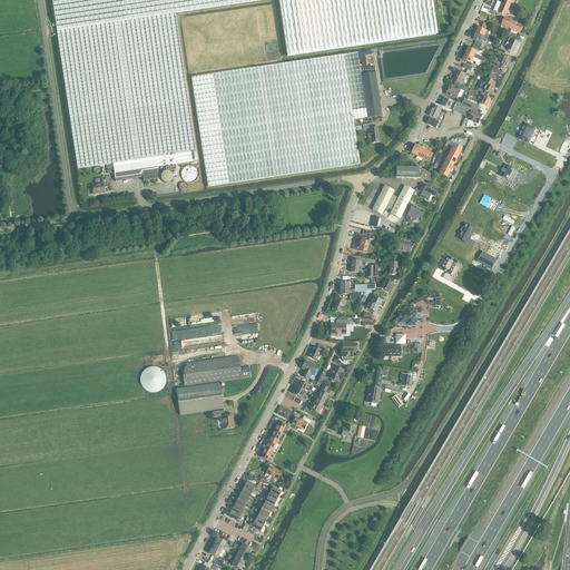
[(51,0),(57,27),(127,17),(128,20),(175,13),(175,12),(261,0),(51,0)]
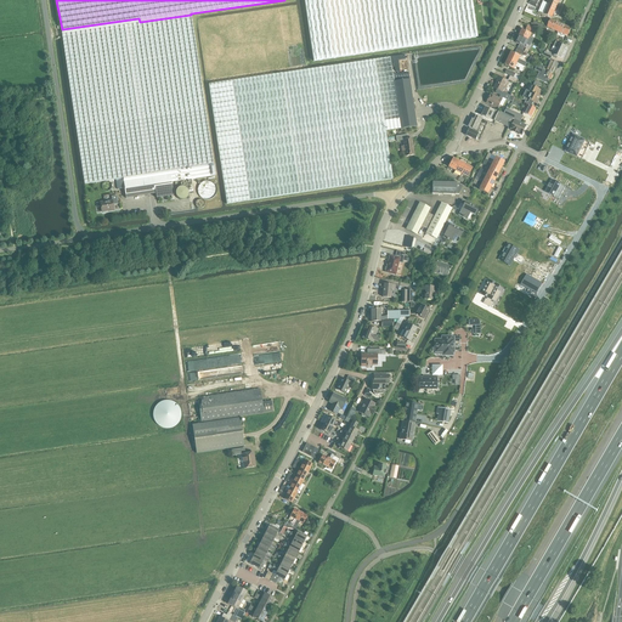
[(304,0),(314,61),(478,37),(471,0),(304,0)]
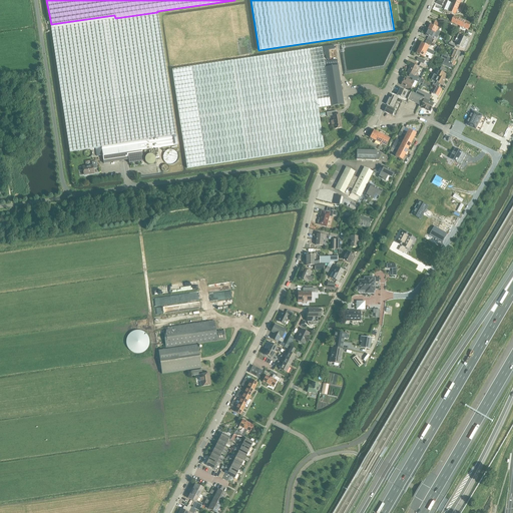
[(455,14),(459,6),(453,3),(449,12),(455,14)]
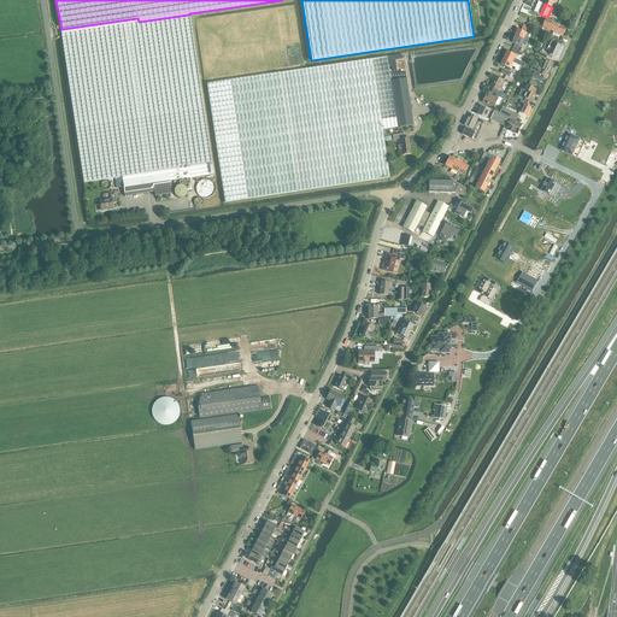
[(137,18),(62,29),(62,34),(75,125),(84,183),(115,178),(118,177),(122,177),(212,164),(204,106),(189,15),(139,22),(137,18)]
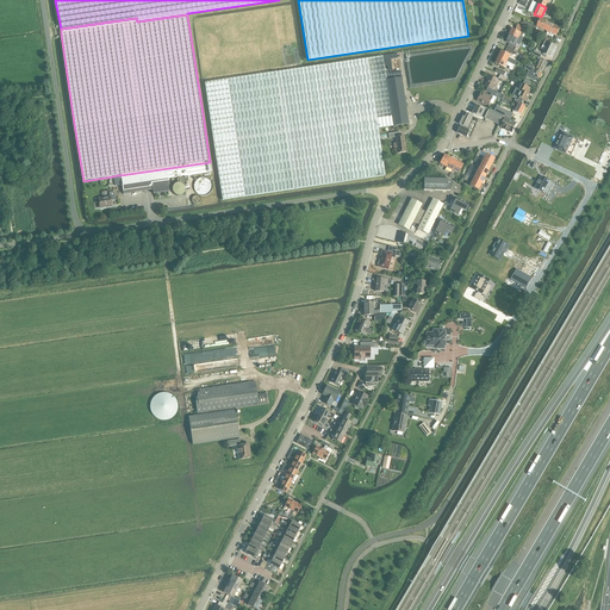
[(537,26),(547,31),(549,24),(540,19),(537,26)]
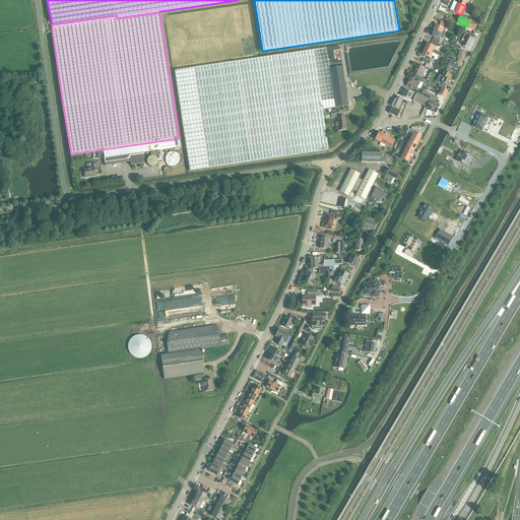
[(474,29),(477,23),(468,20),(466,26),(474,29)]
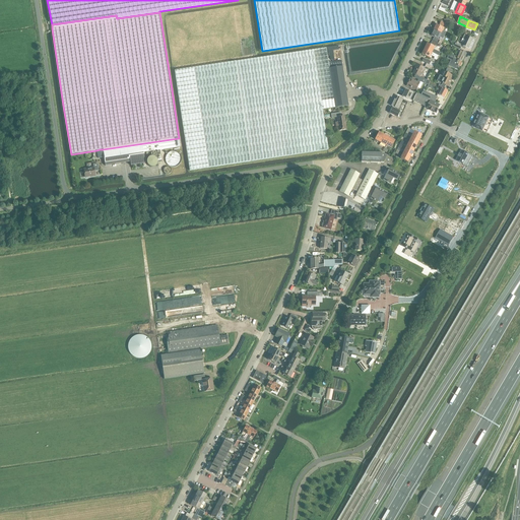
[(444,28),(437,24),(434,30),(445,36),(446,33),(443,30),(444,28)]
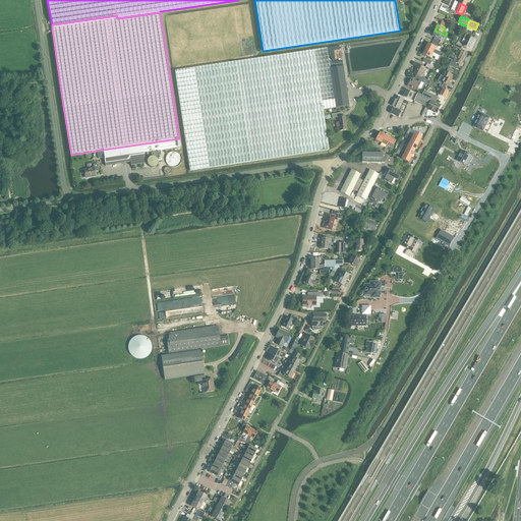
[(444,39),(446,36),(435,31),(432,36),(440,40),(441,37),(444,39)]
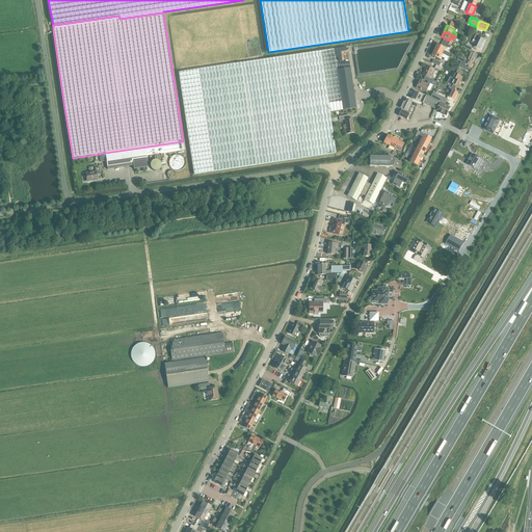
[(480,50),(484,41),(478,37),(479,37),(475,35),(473,40),(477,42),(474,47),(474,48),(476,49),(477,48),(480,50)]
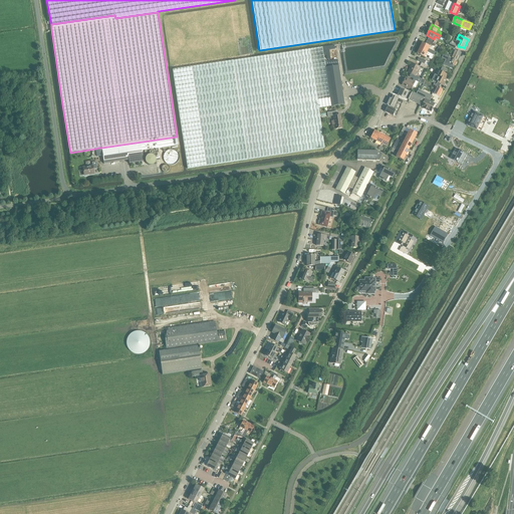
[(430,46),(423,42),(420,48),(434,55),(435,51),(433,50),(429,49),(430,46)]
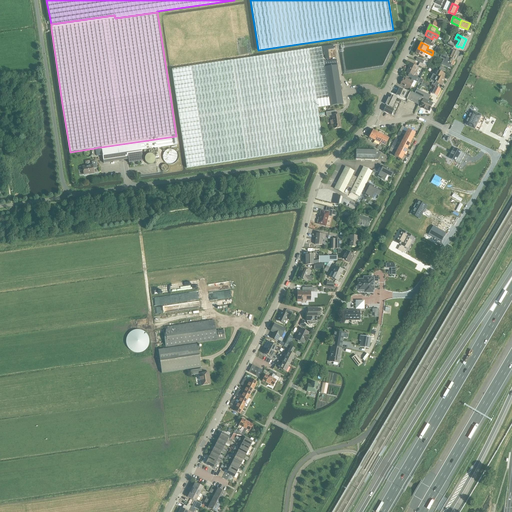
[(323,148),(317,108),(316,99),(328,97),(323,61),(321,47),(172,69),(187,168),(323,148)]
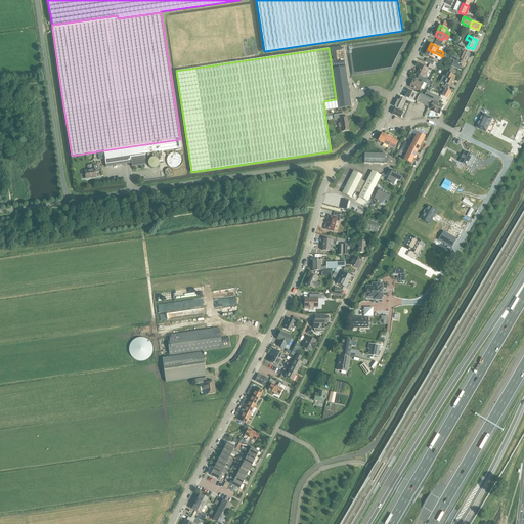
[(440,59),(442,56),(428,49),(426,54),(433,58),(434,55),(438,57),(438,58),(440,59)]
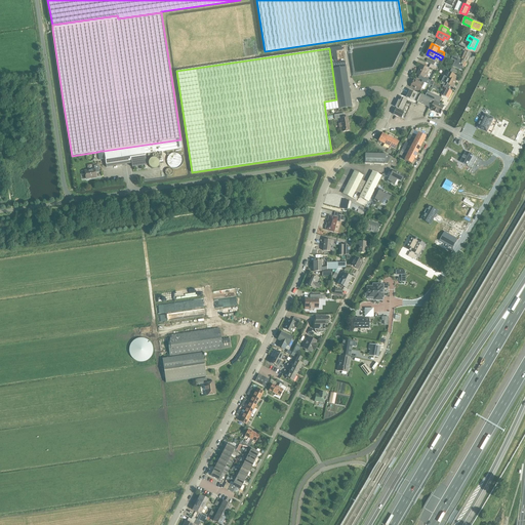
[(463,54),(462,57),(459,56),(458,58),(461,59),(460,59),(462,61),(467,63),(471,53),(462,50),(461,53),(463,54)]
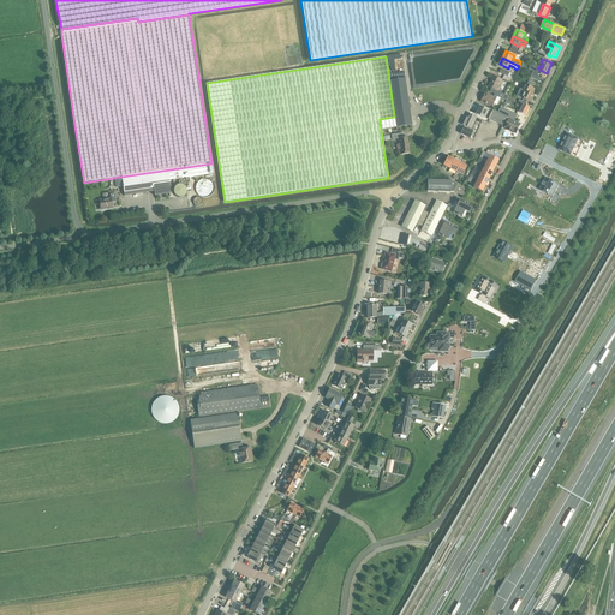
[(541,70),(537,69),(535,67),(531,76),(538,79),(539,77),(544,79),(547,73),(542,71),(539,70),(541,70)]
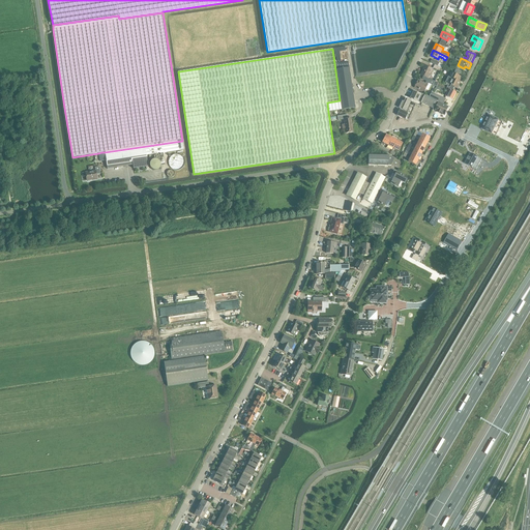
[(334,63),(340,100),(342,110),(355,108),(349,67),(348,61),(334,63)]
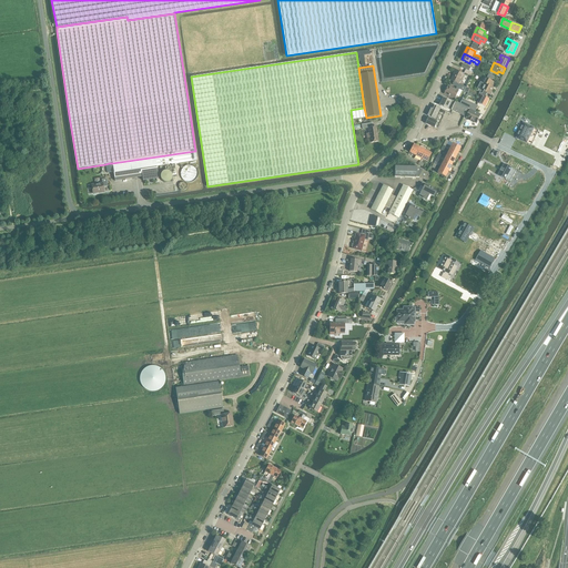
[(457,88),(456,89),(464,92),(466,88),(459,84),(464,74),(456,70),(452,80),(454,82),(453,84),(453,85),(457,88)]
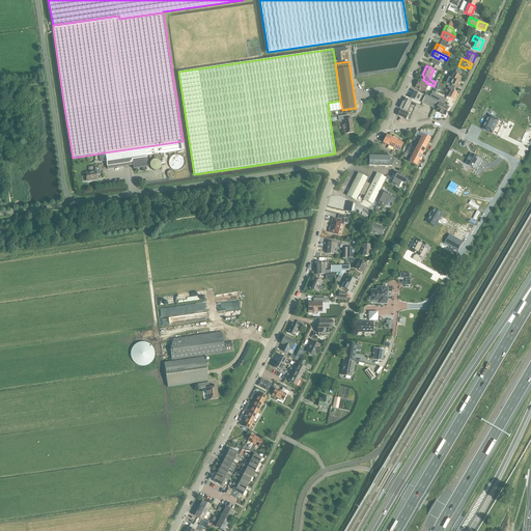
[(460,82),(459,81),(462,77),(451,73),(449,77),(453,79),(450,85),(457,89),(460,82)]
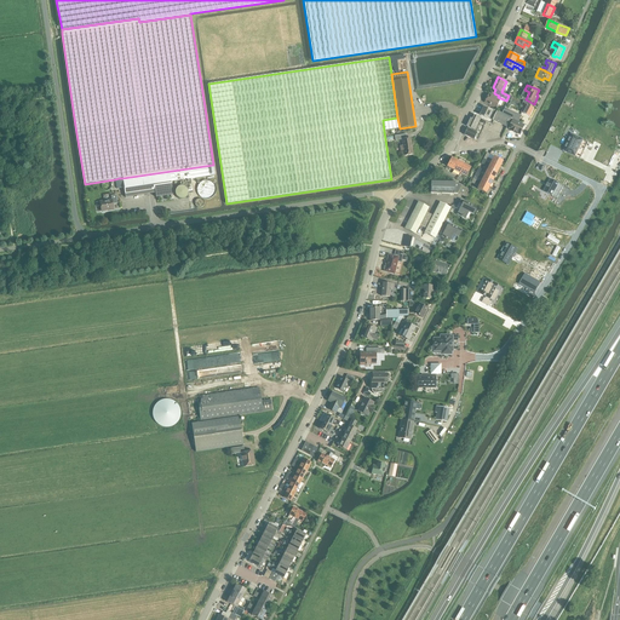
[(486,103),(497,108),(500,99),(489,95),(486,103)]
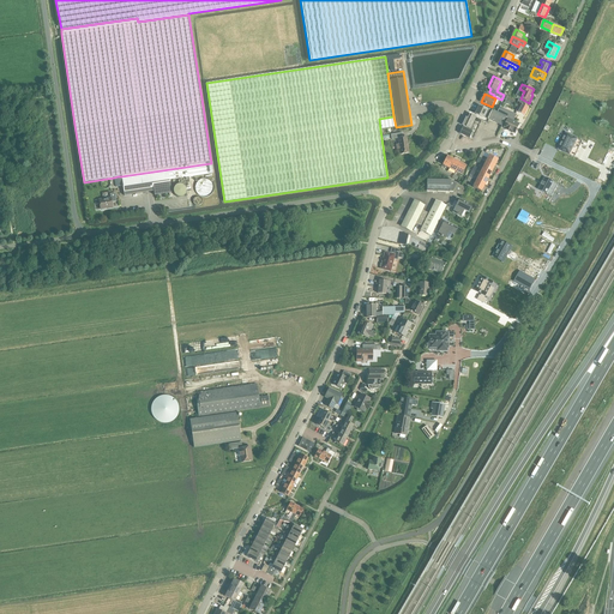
[(524,115),(529,107),(522,104),(519,103),(516,112),(518,113),(524,115)]
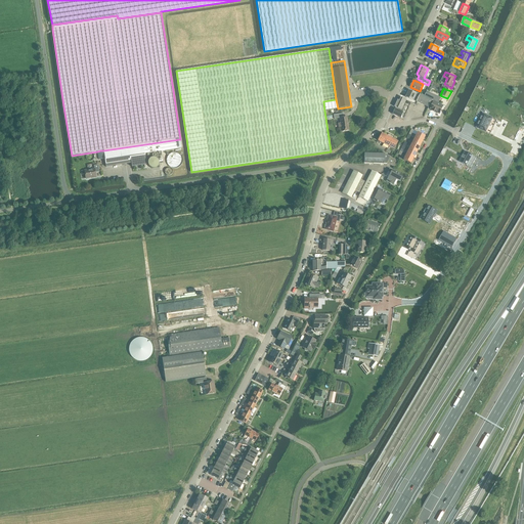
[(413,100),(416,96),(418,96),(419,93),(416,92),(415,93),(409,91),(408,92),(407,91),(405,95),(406,95),(406,97),(413,100)]
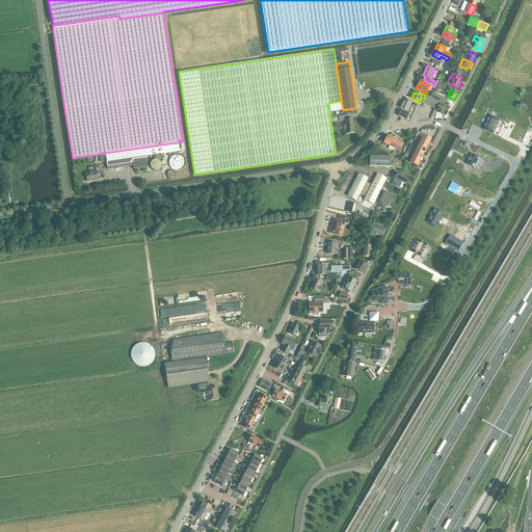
[(423,103),(434,108),(439,101),(425,95),(424,98),(425,99),(423,103)]
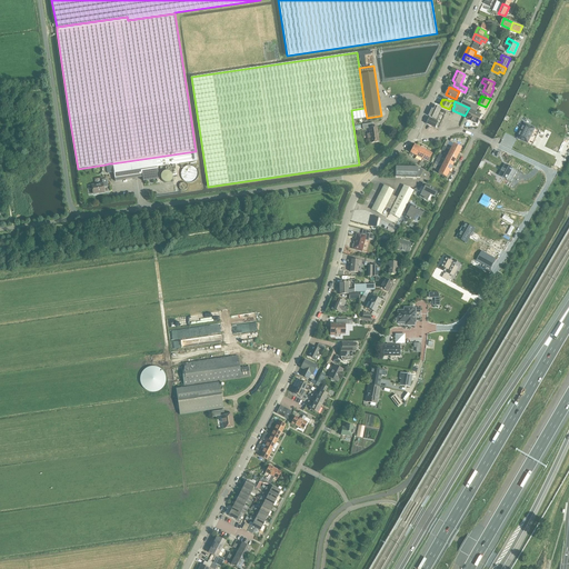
[(433,110),(432,109),(429,115),(428,117),(435,120),(437,121),(438,119),(440,117),(438,116),(441,109),(436,106),(433,110)]
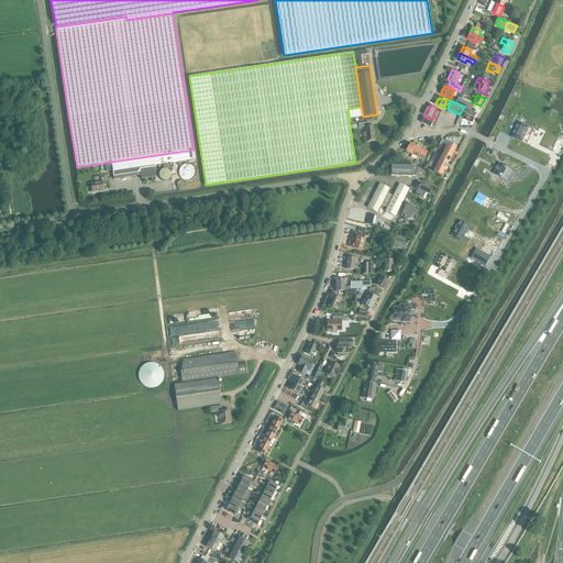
[(348,109),(349,119),(355,118),(356,118),(357,118),(363,117),(361,107),(348,109)]
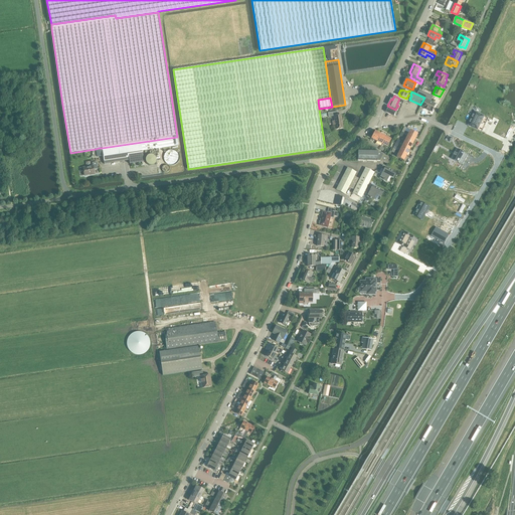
[(433,102),(430,101),(424,98),(420,105),(421,106),(420,107),(423,108),(423,109),(427,111),(427,110),(433,112),(436,105),(432,103),(433,102)]
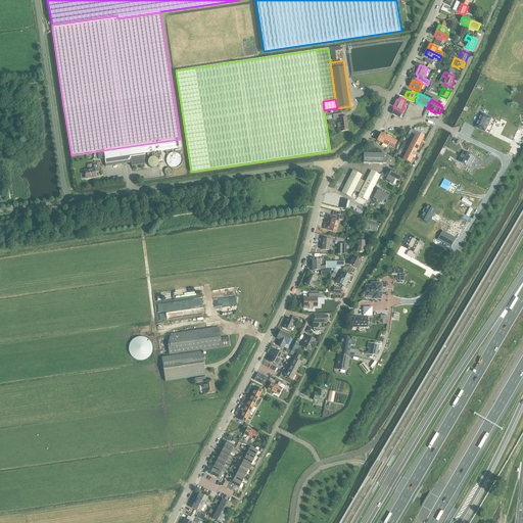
[(479,104),(474,119),(483,123),(488,124),(493,109),(489,108),(479,104)]
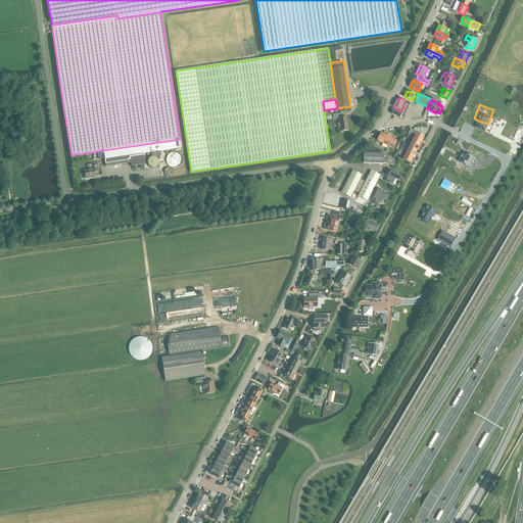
[(400,117),(402,112),(401,111),(399,110),(394,108),(392,113),(399,117),(400,117)]
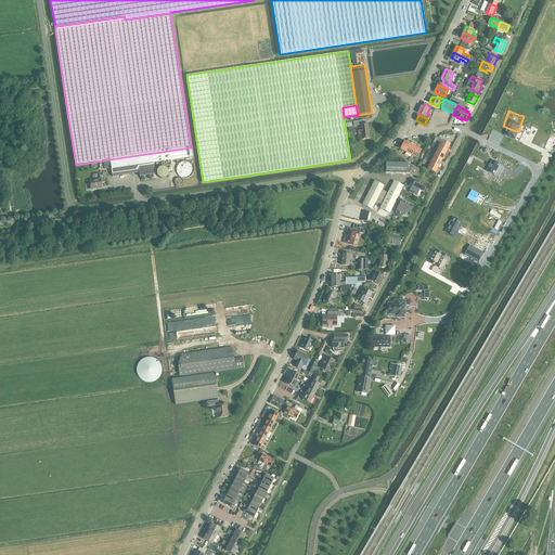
[(364,124),(363,120),(353,121),(353,126),(360,125),(361,130),(358,131),(359,134),(361,134),(362,140),(370,139),(368,124),(364,124)]
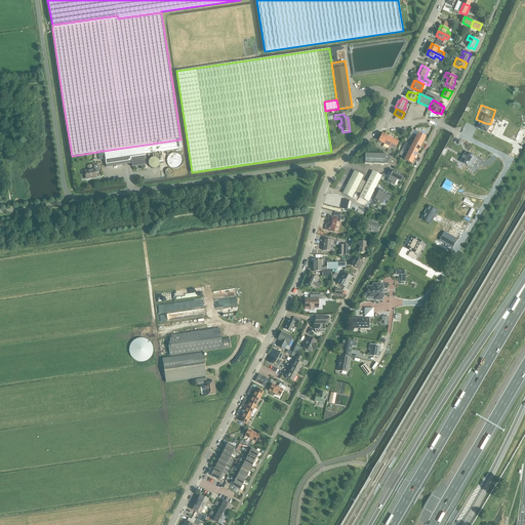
[(426,136),(418,132),(414,130),(413,133),(411,136),(415,137),(422,142),(426,136)]
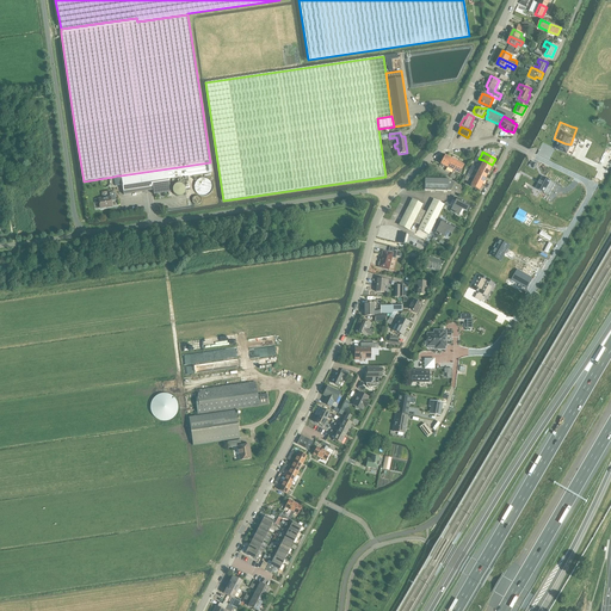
[(439,164),(443,166),(446,167),(451,159),(444,155),(439,164)]
